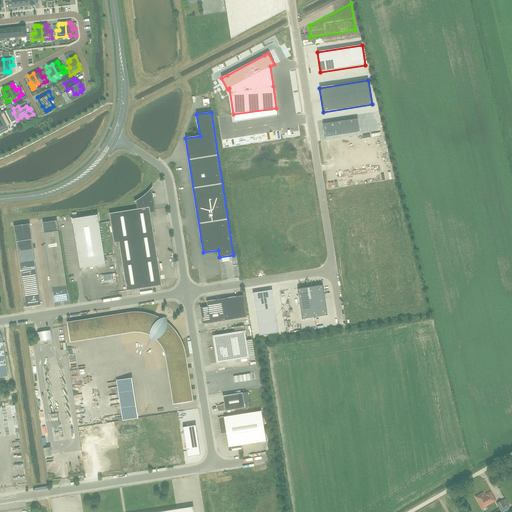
[(4,114),(0,116),(0,132),(0,133),(7,129),(5,125),(9,123),(4,114)]
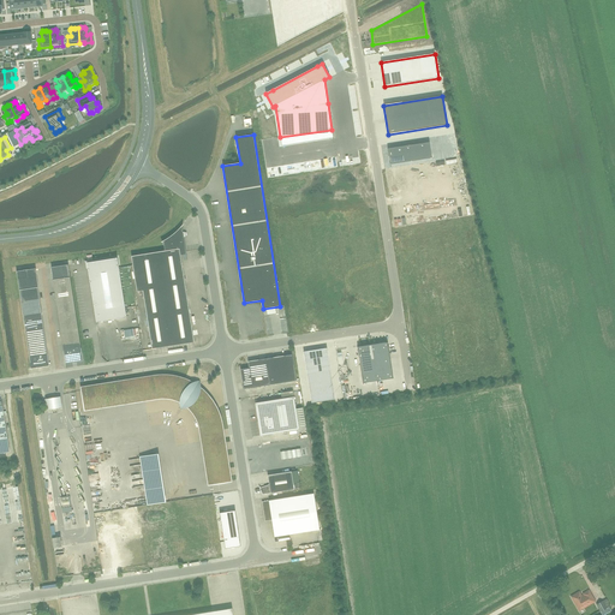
[(387,149),(390,165),(433,159),(429,142),(387,149)]
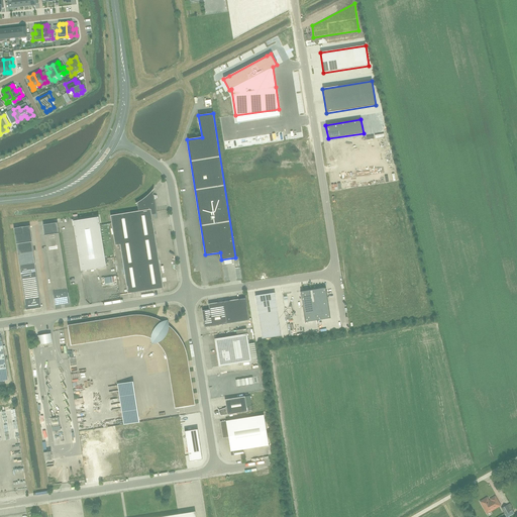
[(380,142),(330,151),(333,171),(348,169),(350,179),(385,173),(380,142)]
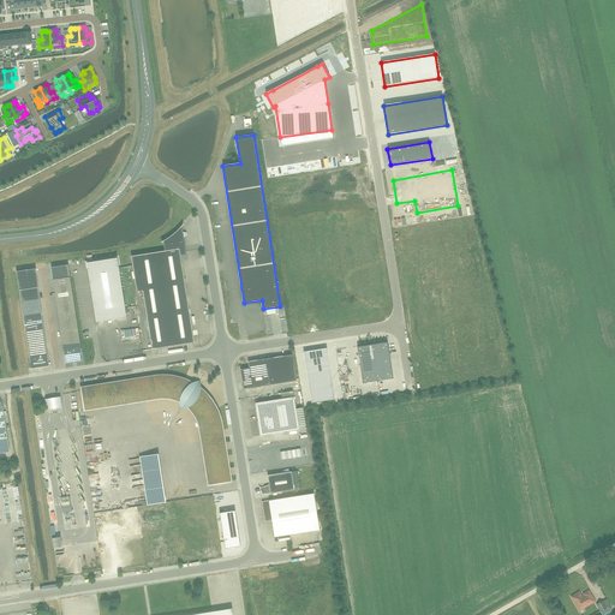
[(143,291),(153,350),(195,342),(180,256),(186,255),(181,226),(180,227),(179,228),(178,231),(177,232),(174,233),(173,234),(171,236),(168,238),(167,239),(163,242),(165,251),(131,256),(137,292),(143,291)]
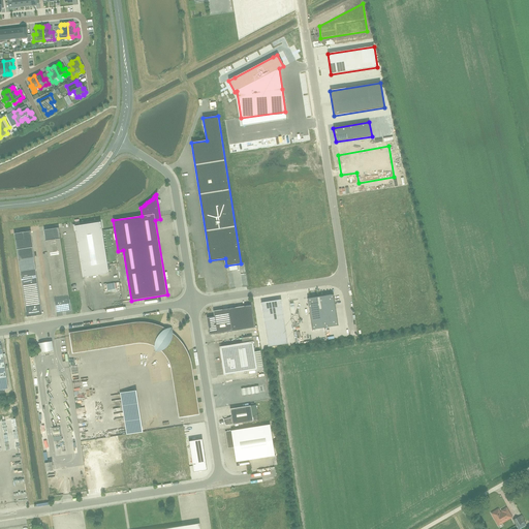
[(74,226),(83,277),(114,273),(111,251),(105,252),(100,222),(74,226)]
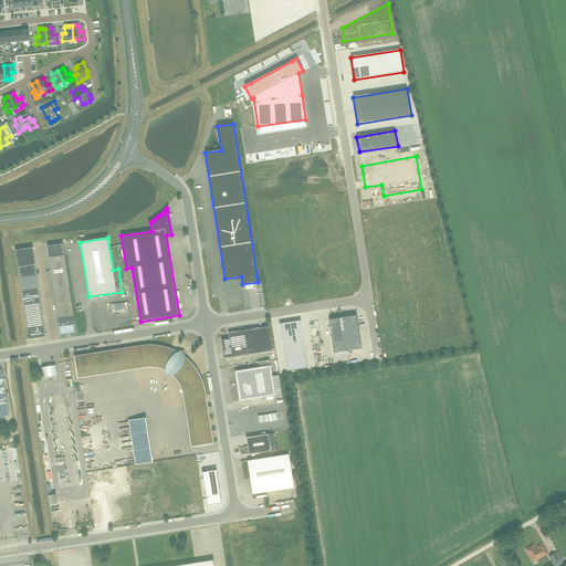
[(61,333),(77,331),(66,259),(63,242),(46,244),(50,262),(61,333)]
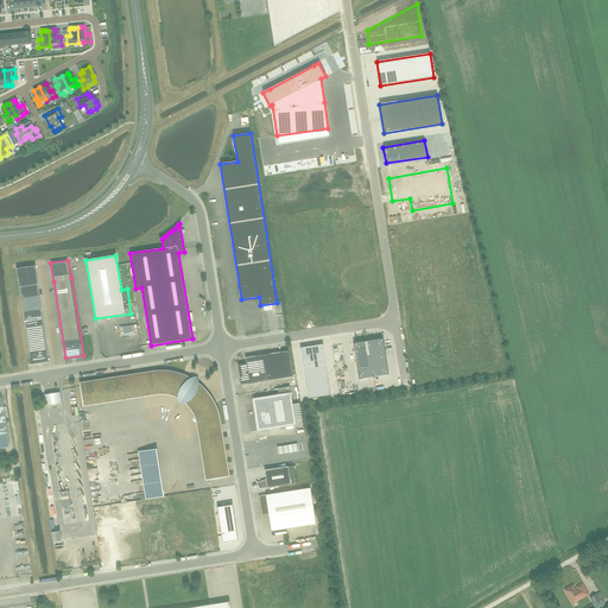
[(31,363),(49,361),(37,284),(38,284),(36,266),(17,268),(19,287),(31,363)]
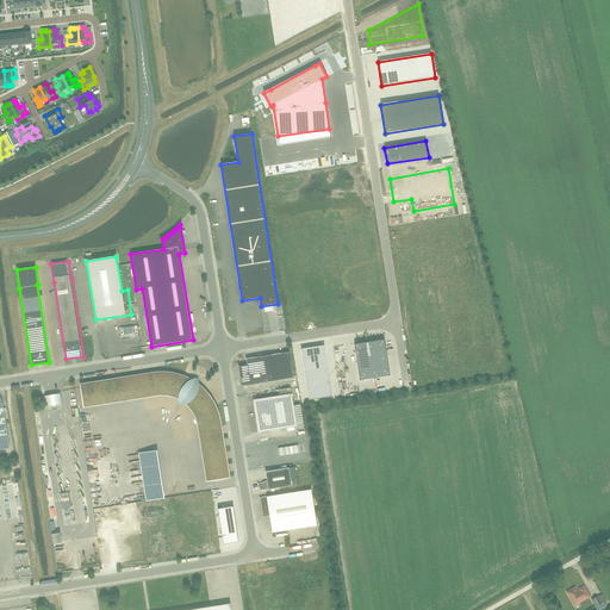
[(385,340),(354,344),(360,380),(391,375),(385,340)]
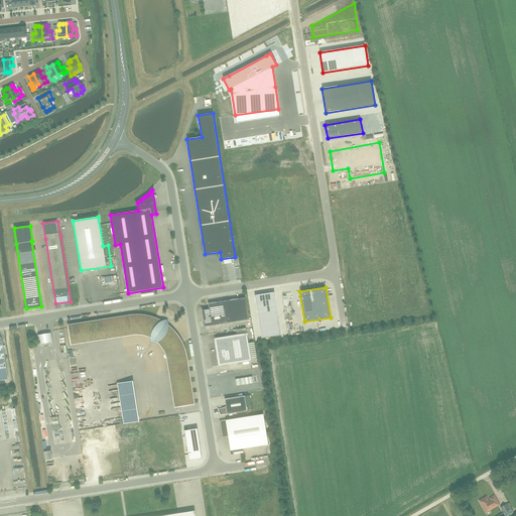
[(281,335),(274,292),(255,295),(261,338),(281,335)]
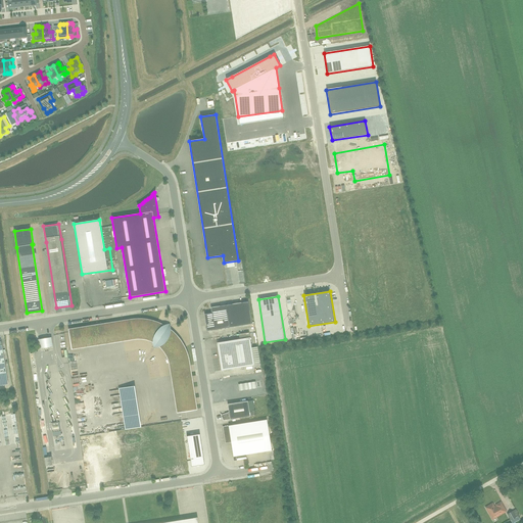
[(210,307),(211,311),(211,313),(204,315),(207,331),(251,324),(248,301),(210,307)]
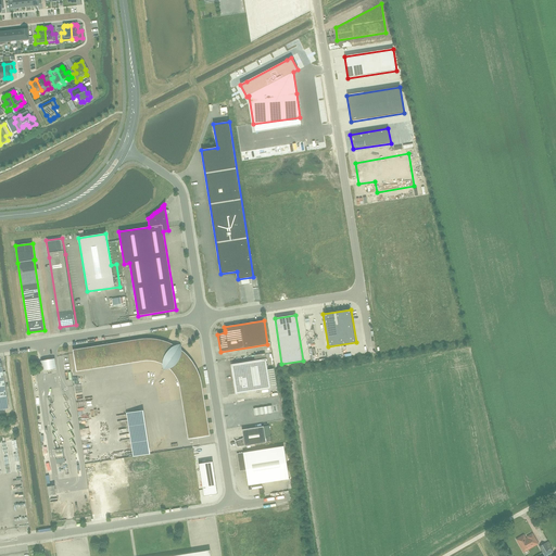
[(180,381),(181,388),(184,401),(190,438),(207,436),(202,399),(200,383),(197,376),(197,374),(194,370),(190,363),(186,356),(181,352),(179,351),(178,345),(173,346),(168,344),(165,343),(159,341),(154,340),(147,339),(142,339),(72,351),(75,368),(143,357),(146,357),(152,357),(154,358),(160,359),(161,361),(166,363),(169,366),(172,368),(175,373),(179,379),(179,380),(180,381)]
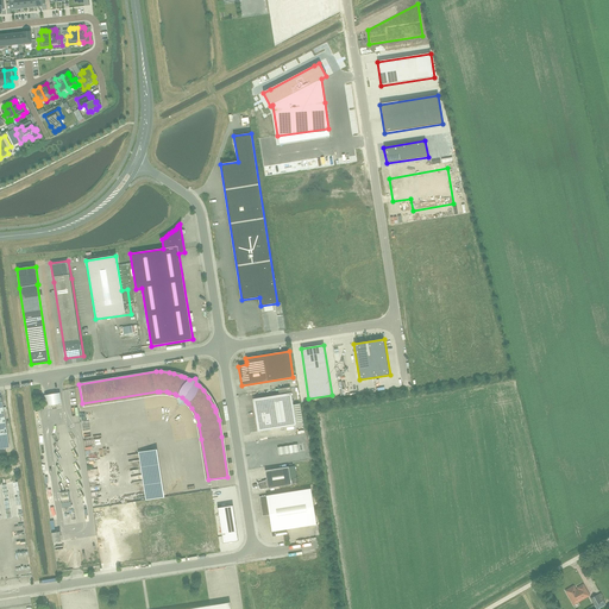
[(44,394),(46,405),(62,402),(60,391),(44,394)]
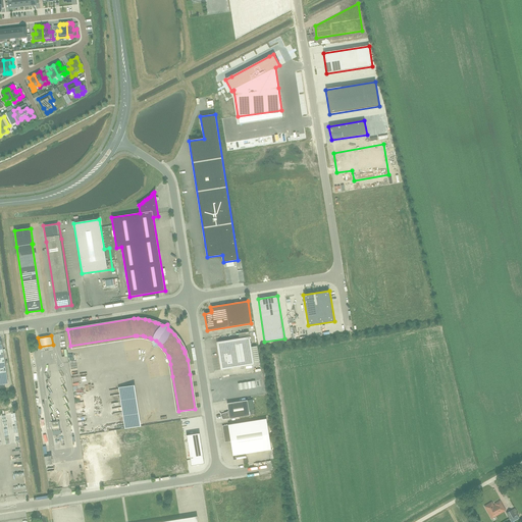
[(249,337),(227,341),(228,346),(217,348),(221,370),(254,365),(249,337)]
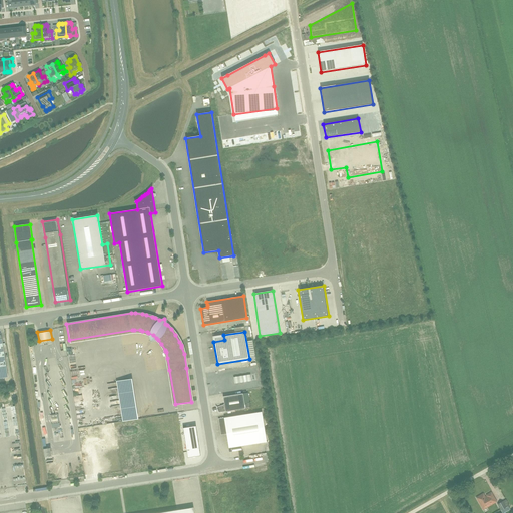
[(255,374),(233,377),(234,384),(257,380),(255,374)]
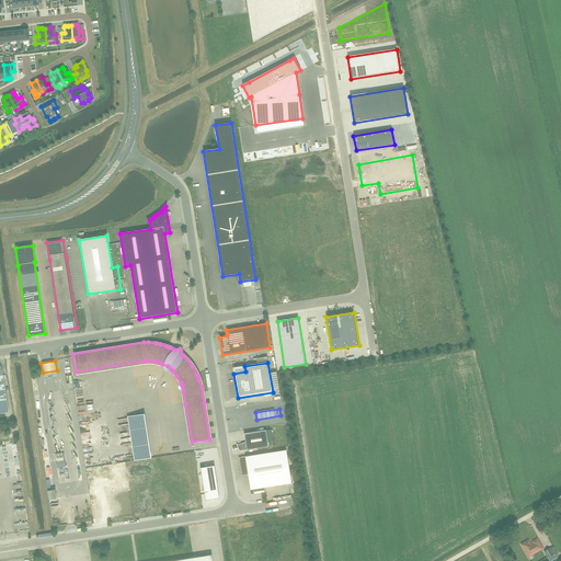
[(146,412),(129,414),(136,460),(153,458),(146,412)]
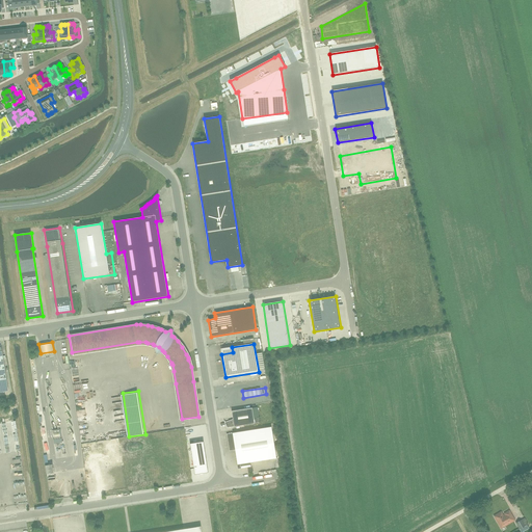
[(228,428),(234,427),(255,423),(251,408),(232,411),(233,420),(225,422),(228,428)]
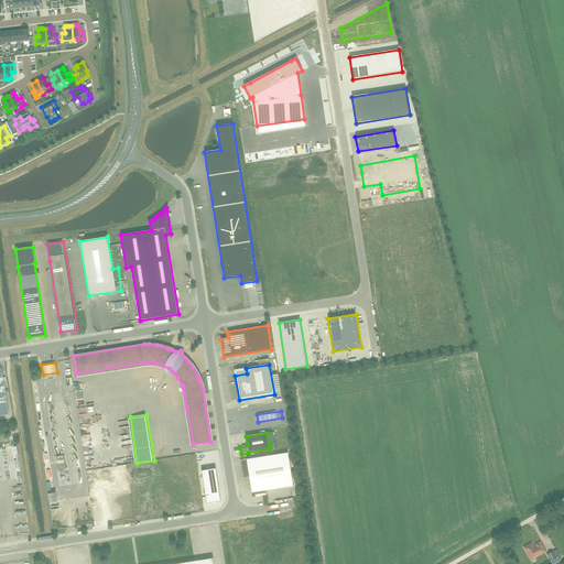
[(288,453),(240,461),(242,478),(249,477),(251,492),(293,486),(288,453)]
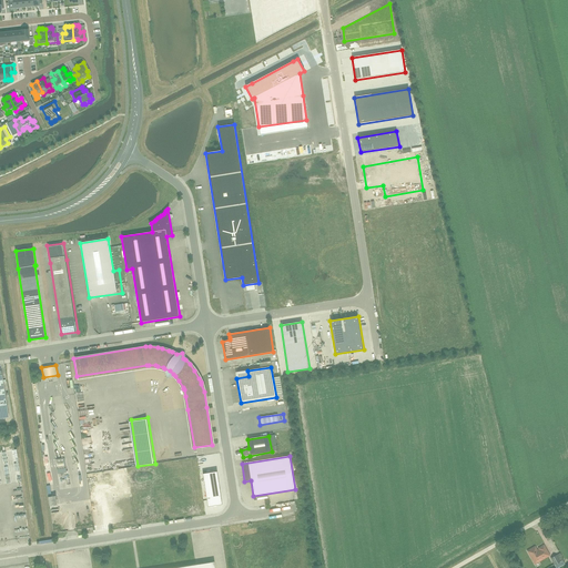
[(222,505),(217,472),(203,474),(208,507),(222,505)]
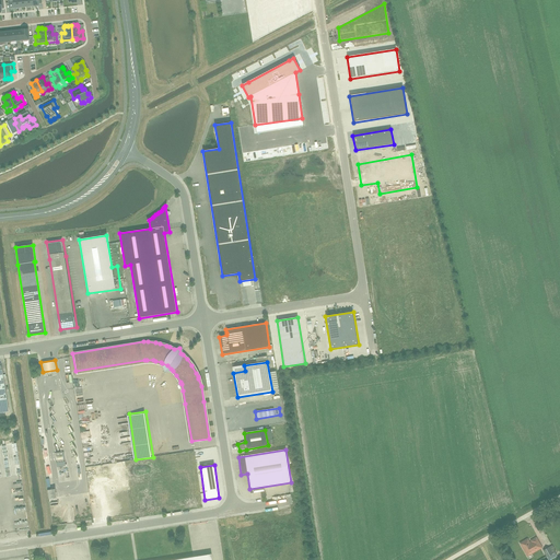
[(541,548),(536,538),(532,541),(533,543),(529,544),(527,540),(522,543),(522,545),(523,547),(523,548),(524,550),(526,553),(527,553),(531,552),(531,553),(541,548)]
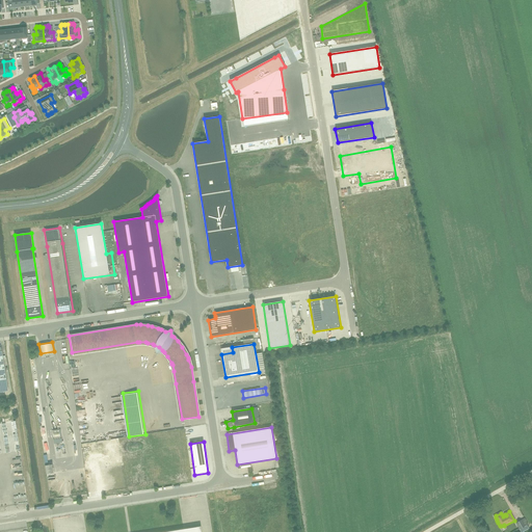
[(525,527),(522,520),(515,523),(521,531),(523,531),(528,529),(526,526),(525,527)]
